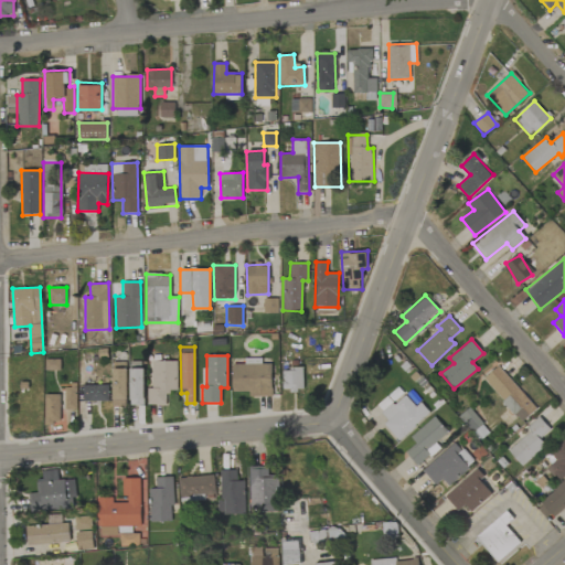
[(147,405),(167,406),(167,391),(177,391),(177,361),(151,361),(151,388),(147,388),(147,405)]
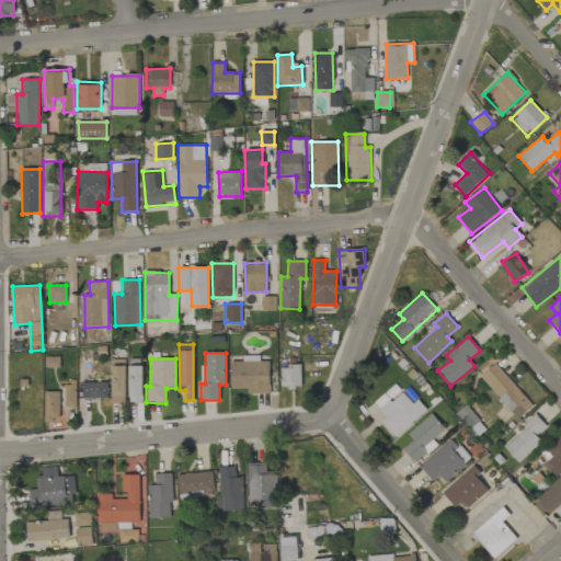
[(125,404),(126,361),(112,361),(112,404),(125,404)]
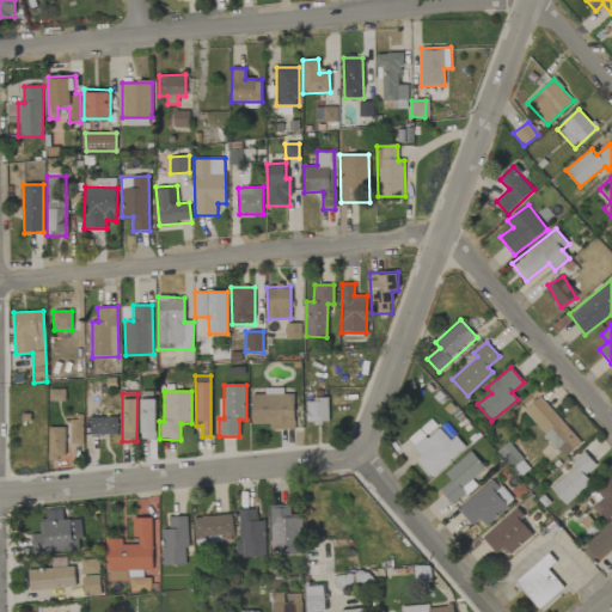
[(251,395),(251,424),(270,424),(270,429),(294,429),(294,395),(251,395)]
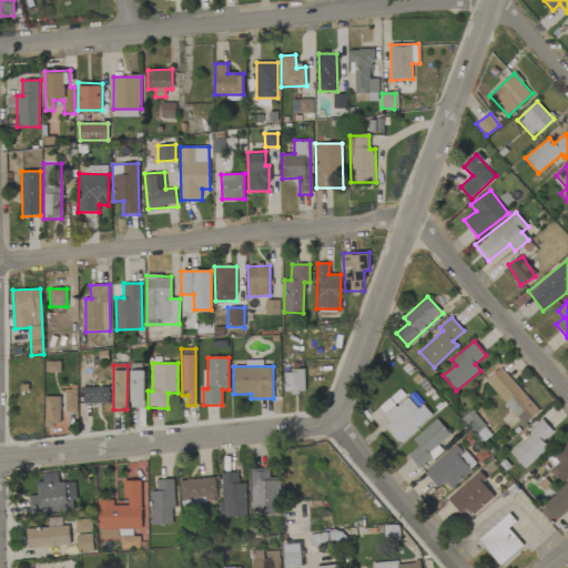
[(525,424),(539,411),(500,368),(485,382),(525,424)]
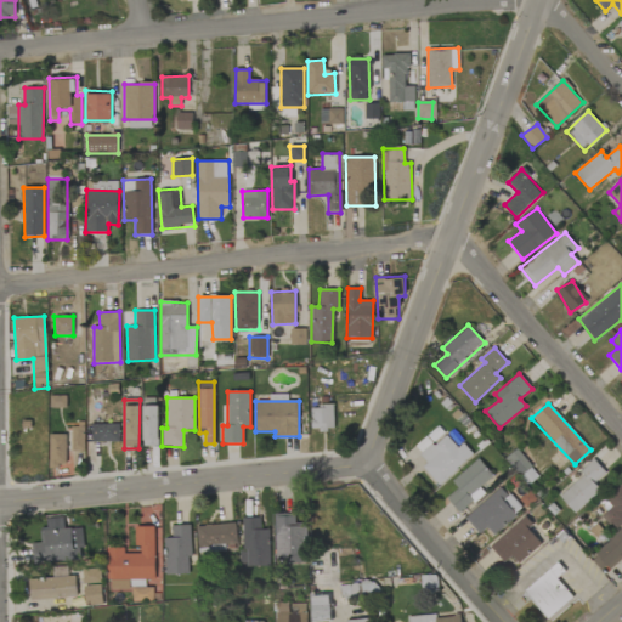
[(142,446),(158,446),(158,406),(142,406),(142,446)]
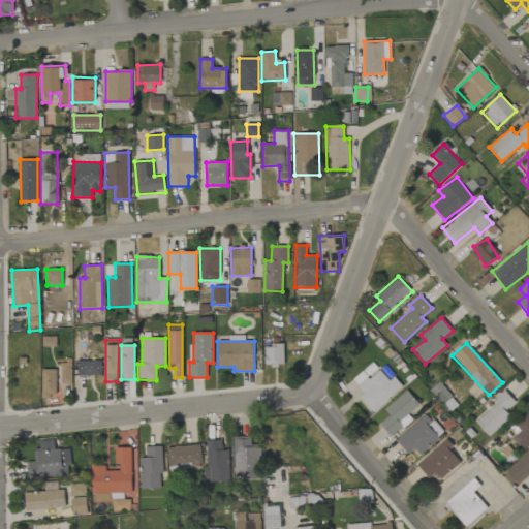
[(283,345),(263,345),(263,366),(283,366),(283,345)]
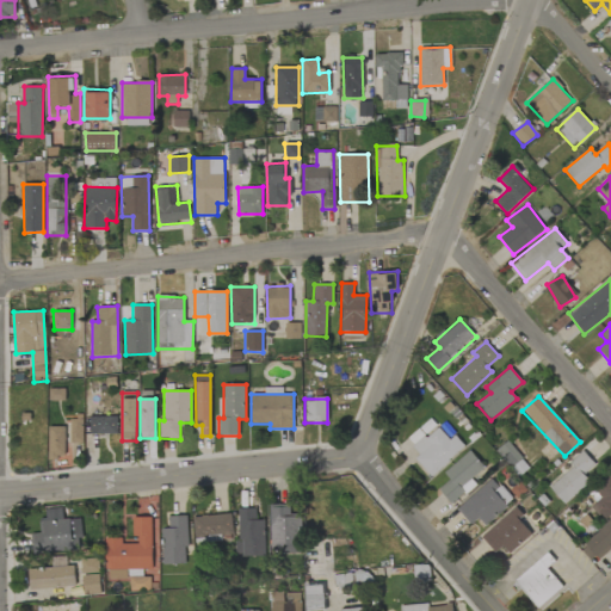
[(117,417),(90,417),(90,434),(117,433),(117,417)]
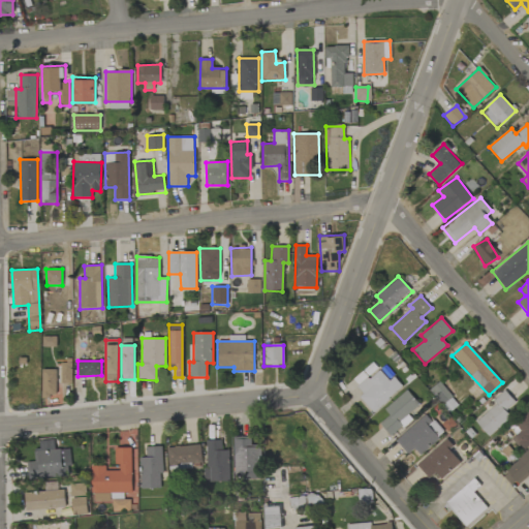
[(42,368),(41,398),(57,398),(57,384),(62,384),(62,369),(42,368)]
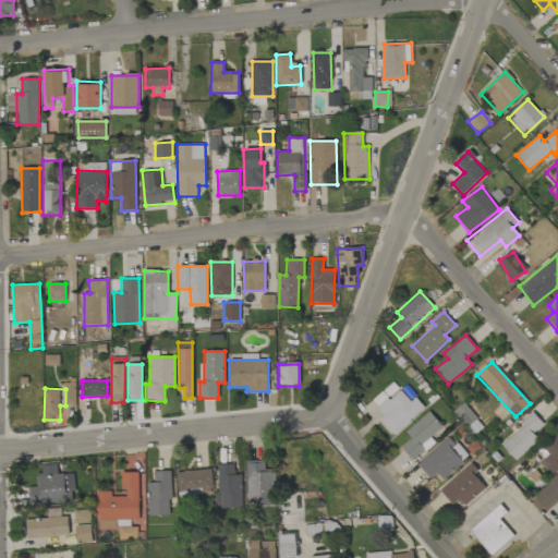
[(405,432),(411,437),(400,447),(412,461),(434,441),(431,437),(443,426),(428,411),(405,432)]
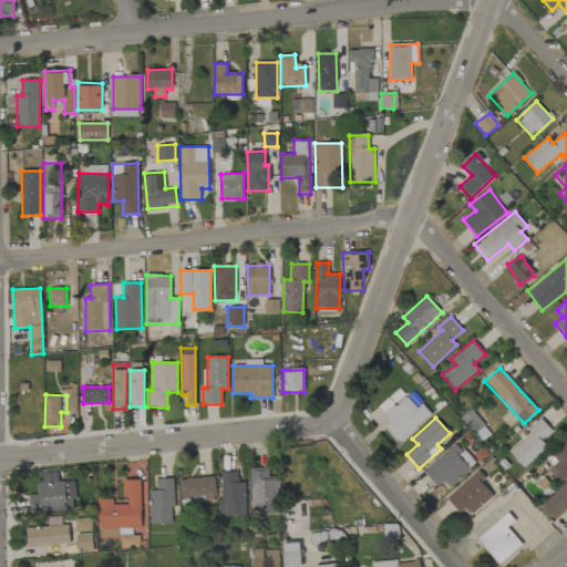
[(547,445),(543,441),(553,431),(540,418),(528,429),(532,432),(509,453),(524,468),(547,445)]
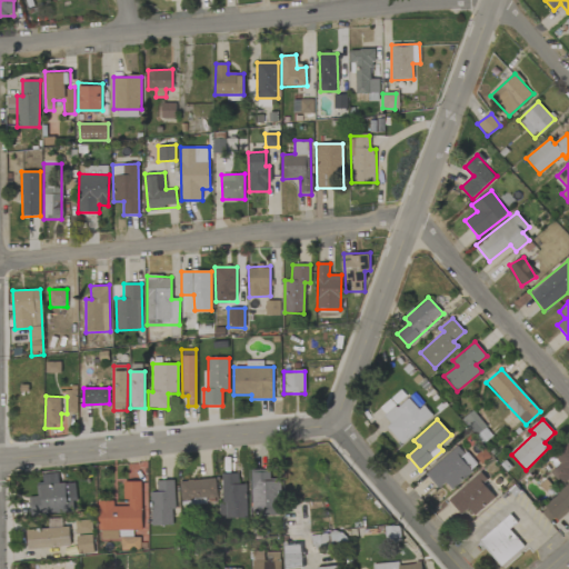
[(450,489),(478,467),(460,445),(425,473),(438,489),(446,483),(450,489)]
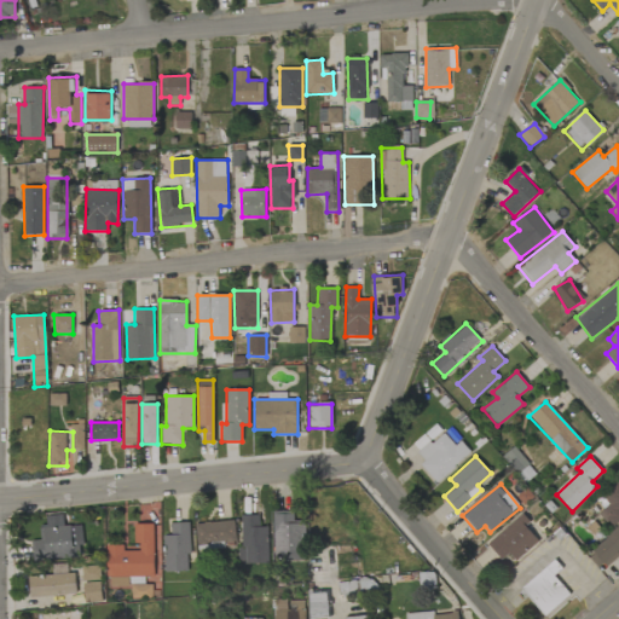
[(607,522),(618,519),(618,487),(600,493),(607,522)]
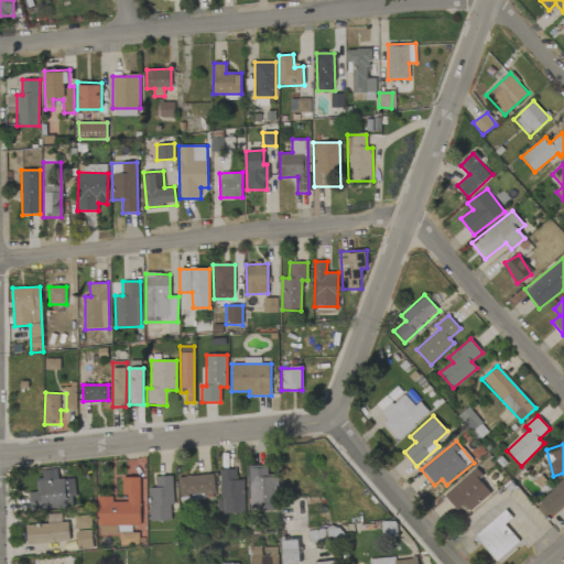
[(268,465),(249,466),(249,510),(278,510),(278,474),(268,475),(268,465)]
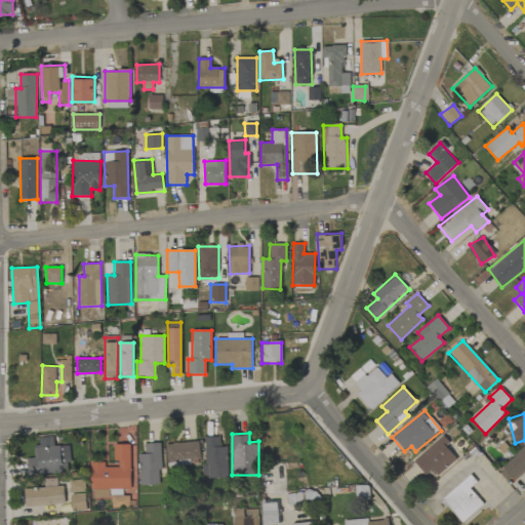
[(431,470),(437,476),(457,458),(446,446),(450,443),(442,435),(413,461),(426,475),(431,470)]
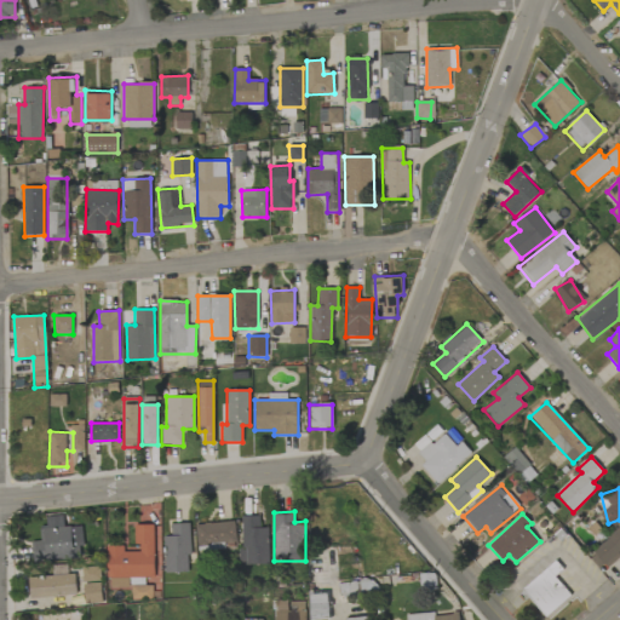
[(239,566),(269,564),(268,527),(260,528),(260,515),(241,516),(242,547),(237,547),(239,566)]
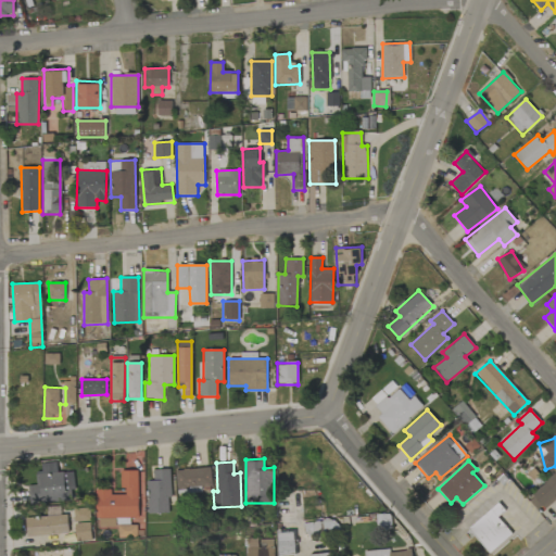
[(28,485),(29,502),(75,498),(74,471),(58,472),(58,463),(37,464),(39,484),(28,485)]
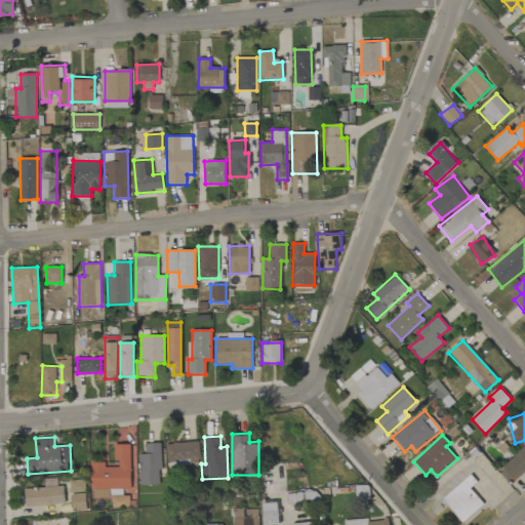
[(190,466),(190,459),(199,459),(199,442),(166,443),(166,466),(190,466)]
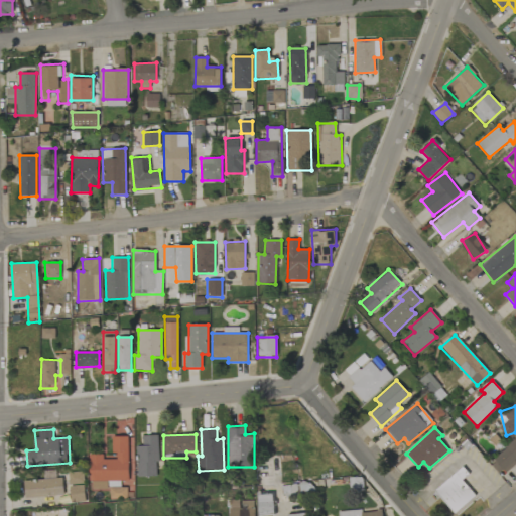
[(136,446),(137,477),(158,476),(156,435),(142,435),(142,445),(136,446)]
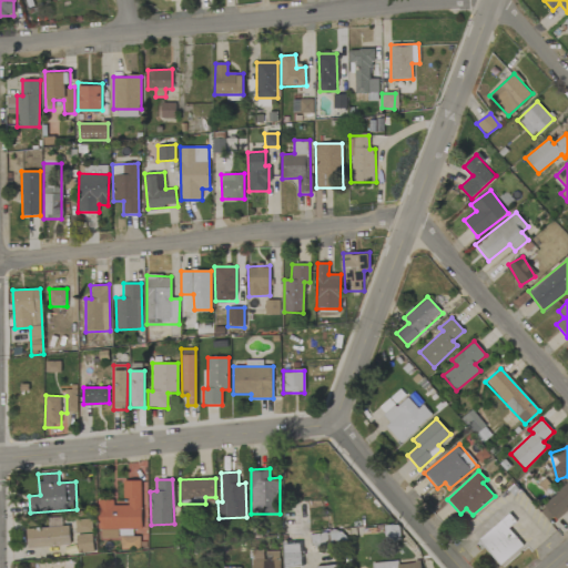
[(98,500),(99,529),(143,528),(141,480),(124,482),(125,505),(114,506),(114,500),(98,500)]
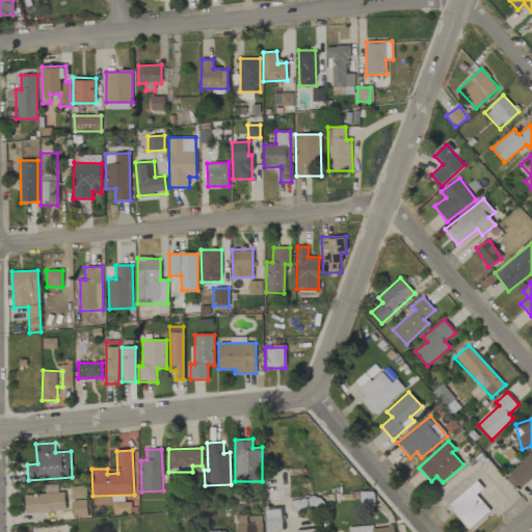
[(531,453),(503,474),(512,488),(531,474),(531,453)]
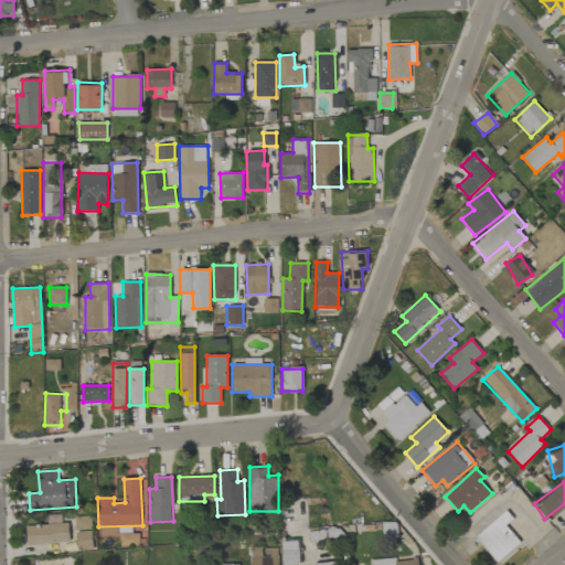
[(521,543),(505,525),(513,519),(507,511),(476,537),(497,563),(521,543)]
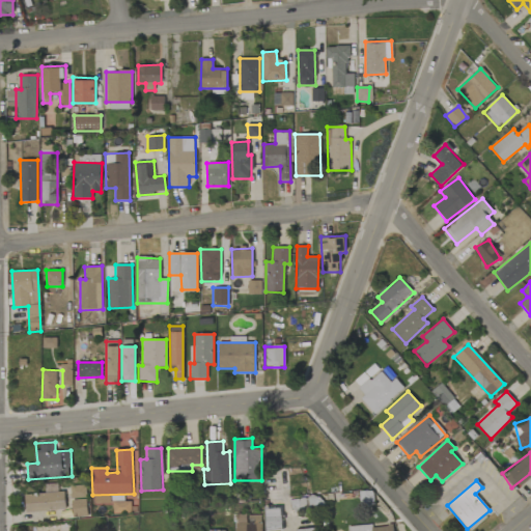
[(64,493),(25,494),(25,511),(65,510),(64,493)]
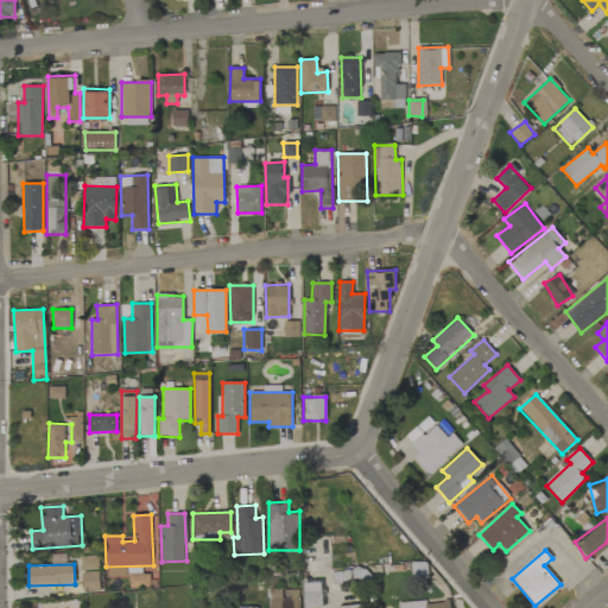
[(150,587),(150,572),(154,572),(154,567),(107,568),(107,577),(130,577),(130,587),(150,587)]
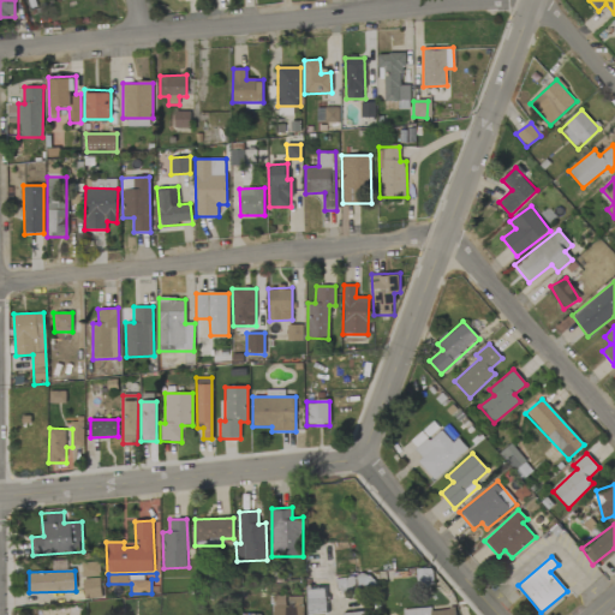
[(84,598),(102,598),(101,579),(83,579),(84,598)]
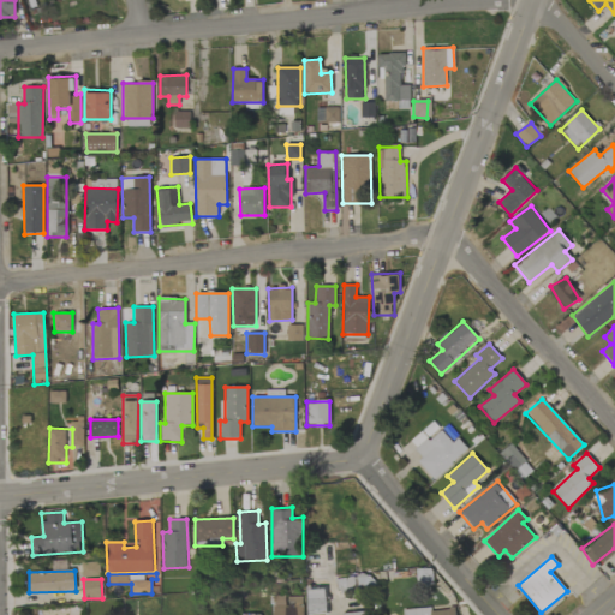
[(327,614),(327,586),(306,587),(306,614),(321,614),(322,614),(327,614)]
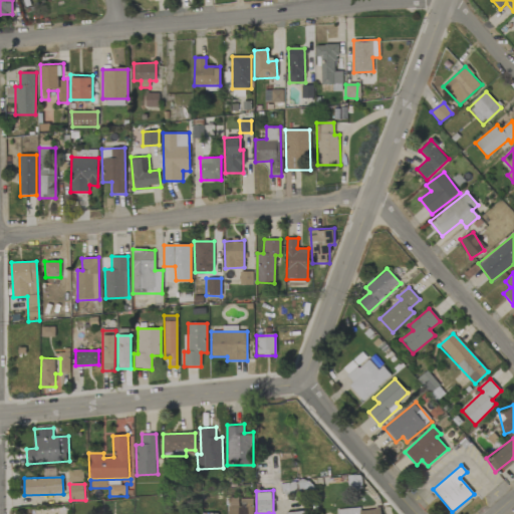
[(228,513),(253,513),(253,498),(228,498),(228,513)]
